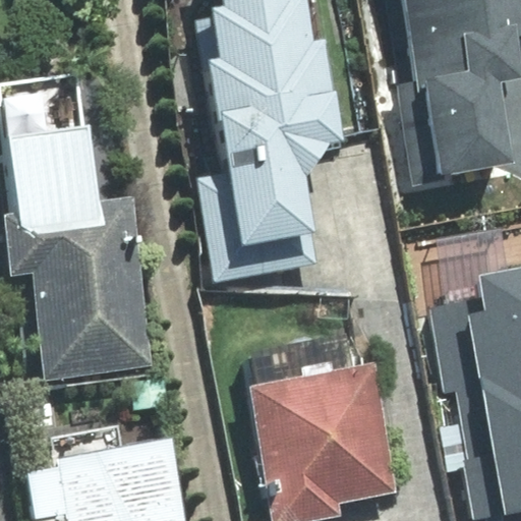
[(214,17),(200,19),(227,176),(204,181),(219,274),(312,258),(308,231),(314,230),(305,175),(313,173),(330,142),(346,139),(328,35),(322,36),(314,0),(223,0),(224,6),(213,8),(214,17)]
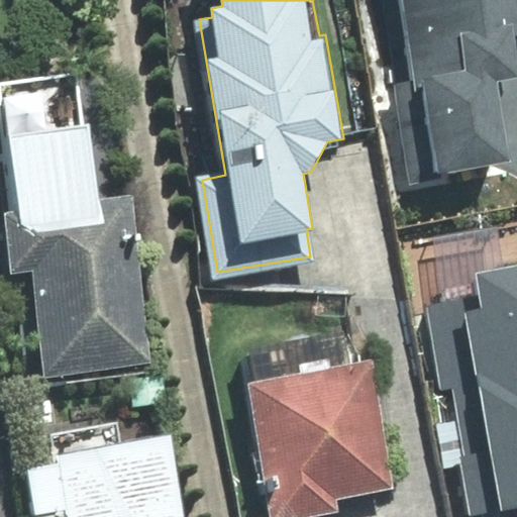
[(516,0),(382,0),(389,40),(408,37),(415,81),(395,84),(411,182),(440,178),(440,173),(511,162),(498,81),(516,78),(516,48),(515,36),(516,35),(516,0)]
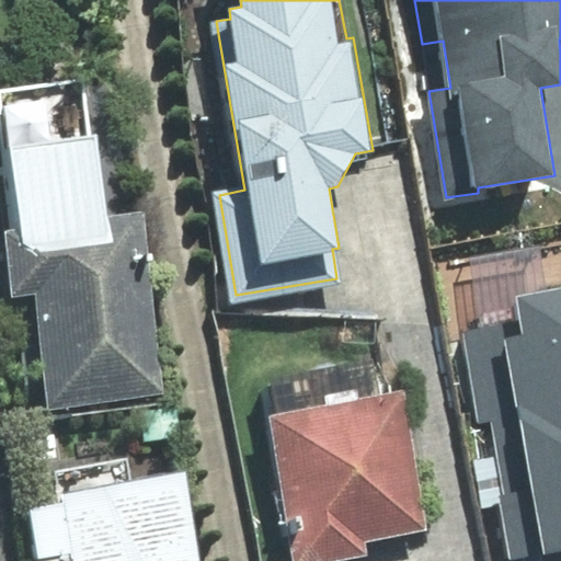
[(81,83),(2,93),(19,229),(3,230),(12,298),(37,295),(50,408),(161,393),(139,217),(99,222),(81,83)]
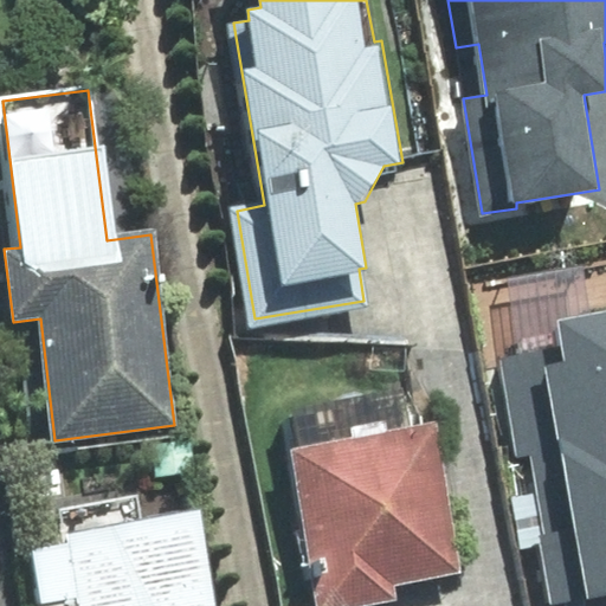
[(515,458),(530,456),(555,601),(605,593),(605,313),(559,322),(563,348),(498,359),(515,458)]
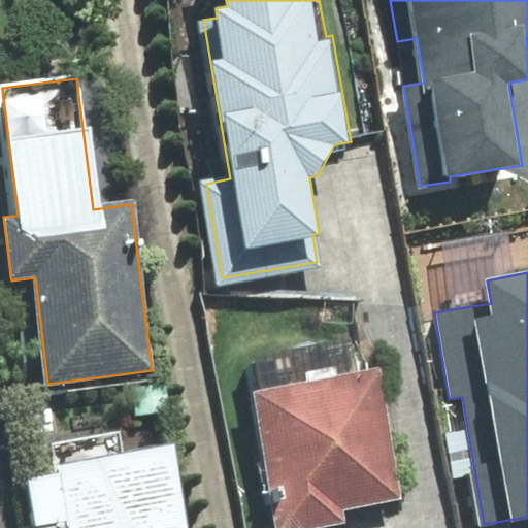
[(352,338),(244,358),(275,527),(321,527),(345,524),(342,507),(400,497),(377,372),(358,375),(352,338)]
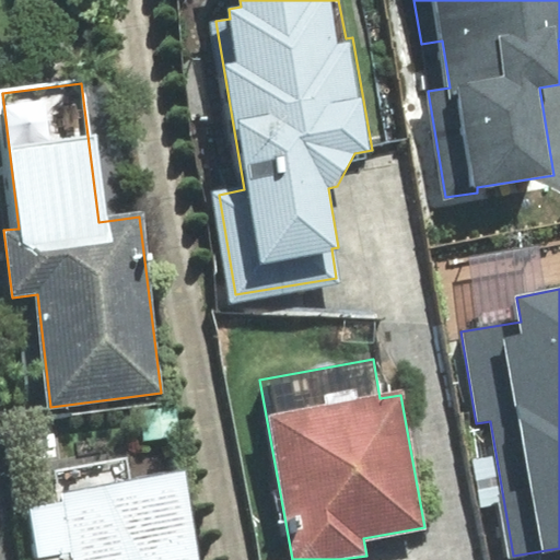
[(196,559),(182,476),(31,501),(39,557),(74,551),(76,559),(196,559)]
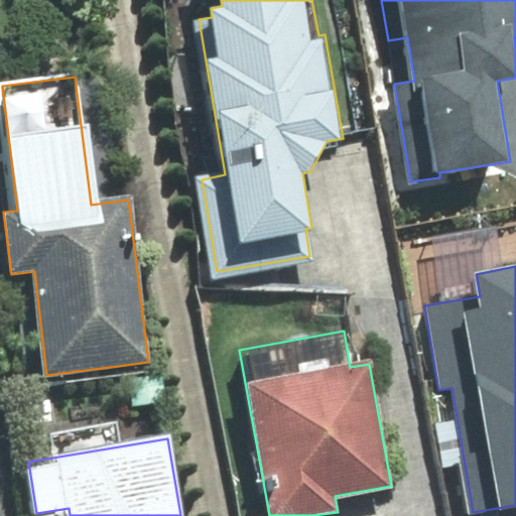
All buildings are outlined.
